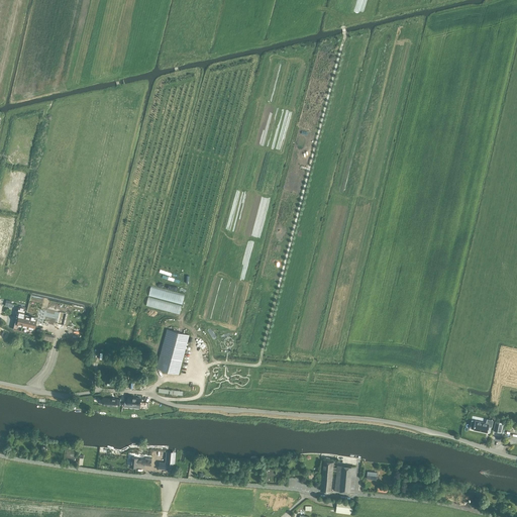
[(146,305),(180,313),(182,304),(148,296),(146,305)]
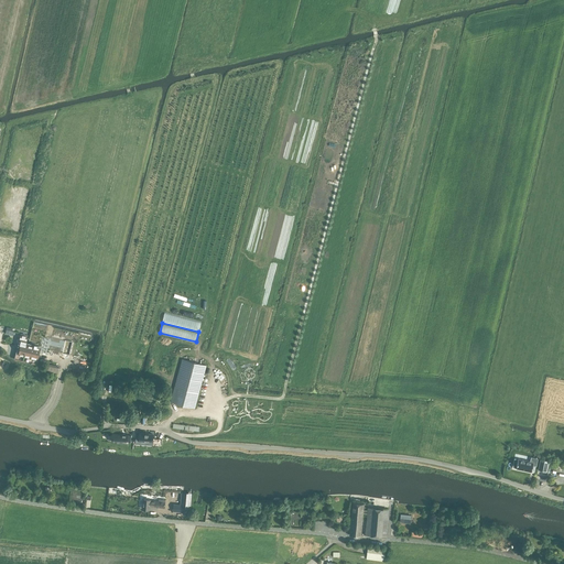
[(20,337),(15,358),(23,359),(26,344),(25,344),(26,339),(28,335),(21,334),(21,337),(20,337)]
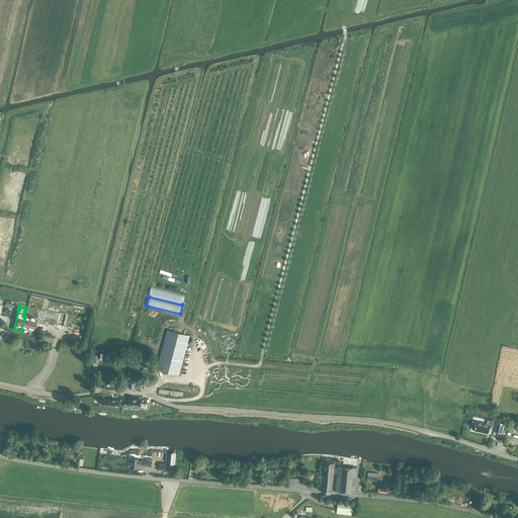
[(24,316),(21,330),(34,333),(38,318),(25,315),(24,316)]
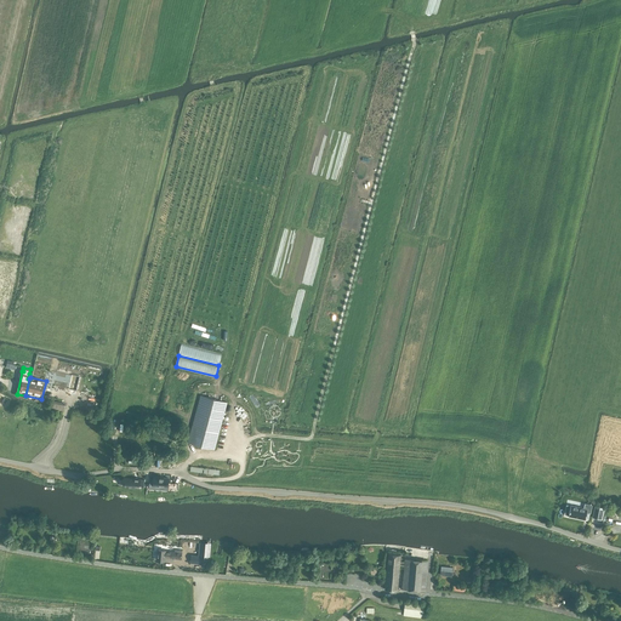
[(188,442),(215,449),(227,402),(201,396),(188,442)]
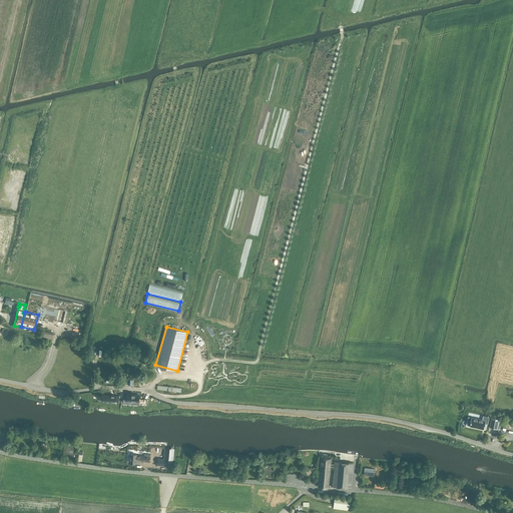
[(214,337),(217,335),(218,337),(222,336),(219,329),(212,331),(214,337)]
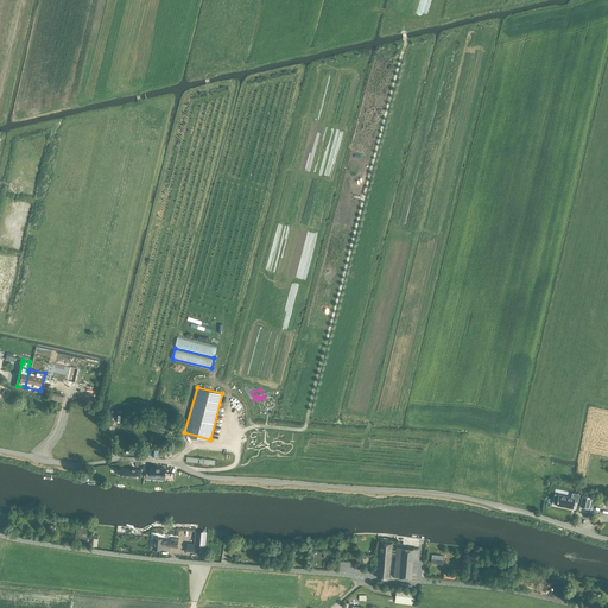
[(97,392),(87,391),(84,401),(96,404),(97,392)]
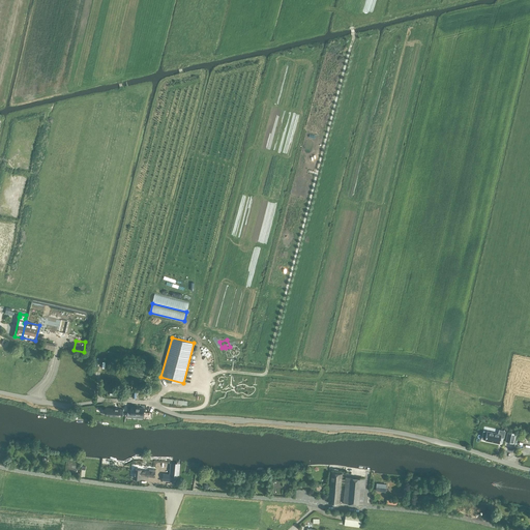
[(42,349),(54,351),(56,345),(43,343),(42,349)]
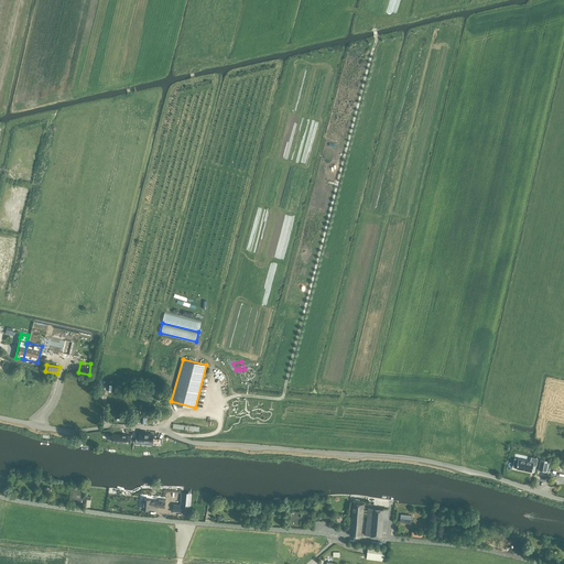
[(136,396),(164,399),(165,392),(137,389),(136,396)]
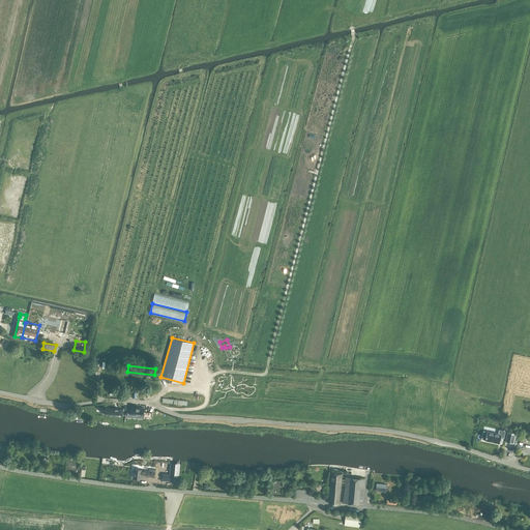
[(106,408),(106,415),(120,416),(123,416),(123,409),(120,409),(106,408)]
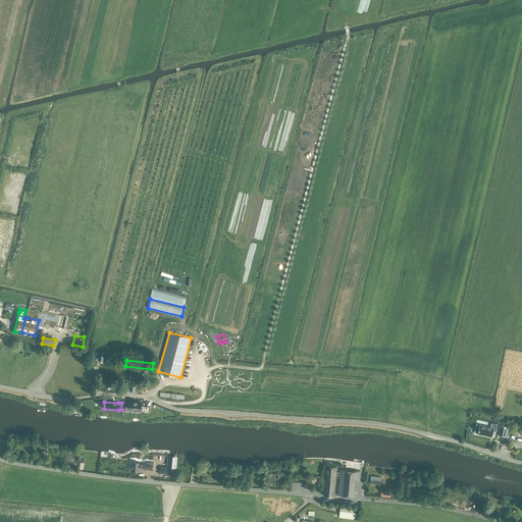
[(125,402),(125,411),(127,411),(129,411),(131,411),(134,411),(134,409),(137,409),(140,409),(141,410),(142,403),(138,402),(135,402),(131,402),(129,403),(127,403),(126,402),(125,402)]
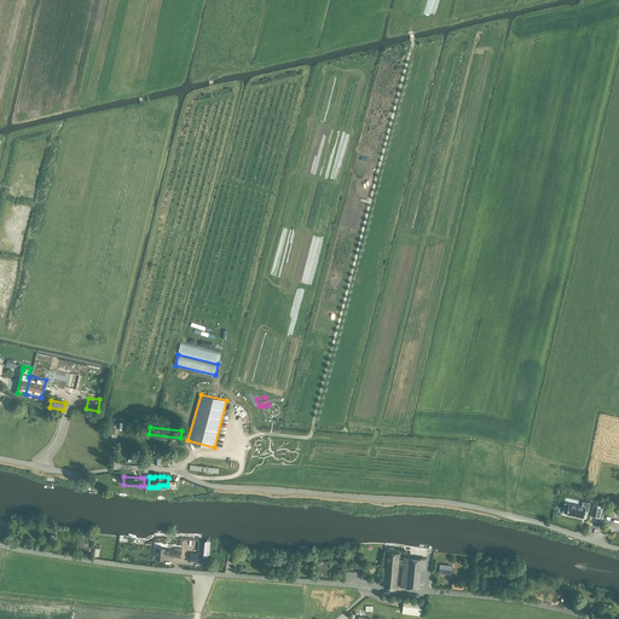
[(566,514),(583,518),(584,518),(585,510),(589,512),(590,503),(583,502),(582,507),(568,503),(566,514)]
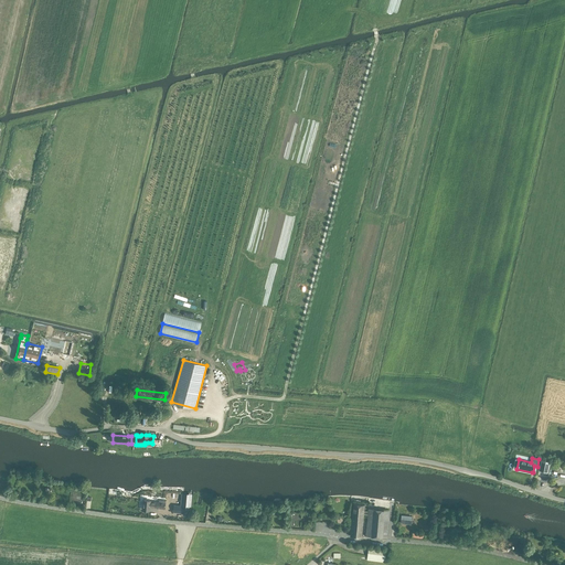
[(539,470),(547,472),(550,461),(541,459),(539,470)]
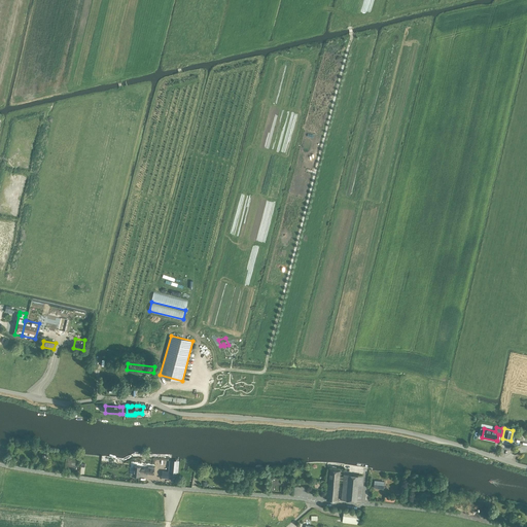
[(130,466),(129,473),(133,475),(133,476),(141,477),(141,472),(145,472),(145,476),(149,476),(149,473),(154,473),(154,467),(155,463),(142,462),(142,461),(134,460),(133,466),(130,466)]
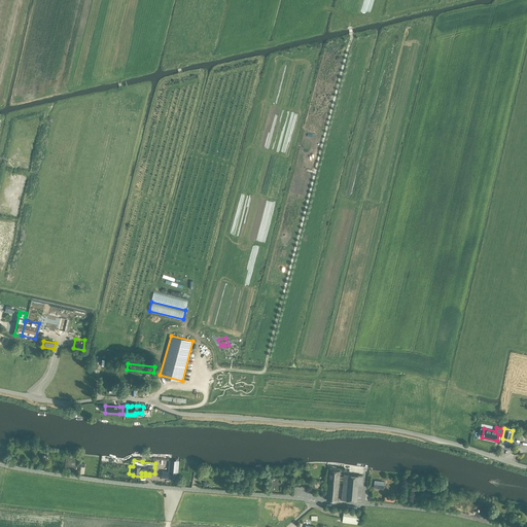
[(163,470),(163,477),(166,477),(177,478),(178,466),(170,466),(170,471),(167,471),(163,470)]
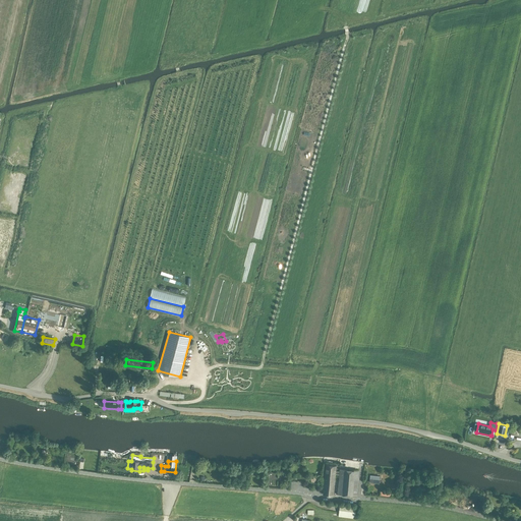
[(338,494),(357,496),(359,470),(340,469),(340,471),(336,471),(336,465),(326,464),(324,495),(334,495),(336,474),(340,474),(338,494)]
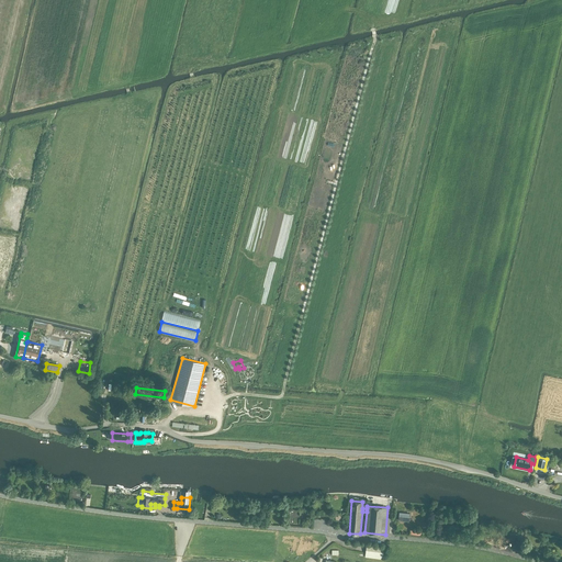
[(409,521),(411,514),(400,513),(398,519),(409,521)]
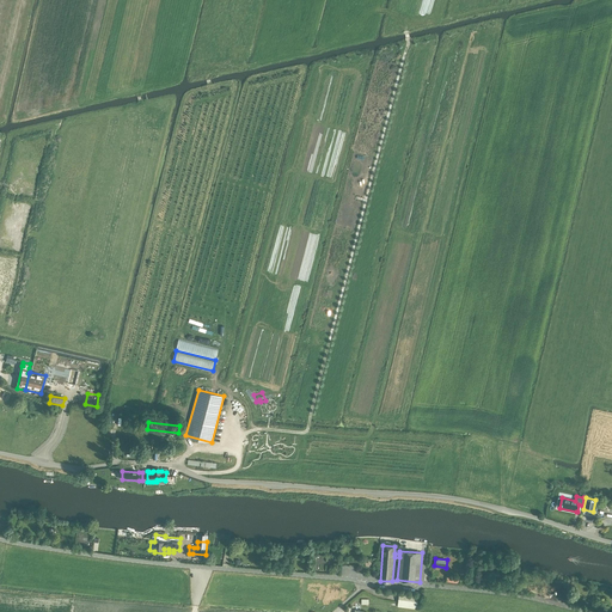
[(399,594),(398,606),(408,607),(417,609),(417,606),(418,595),(399,594)]
